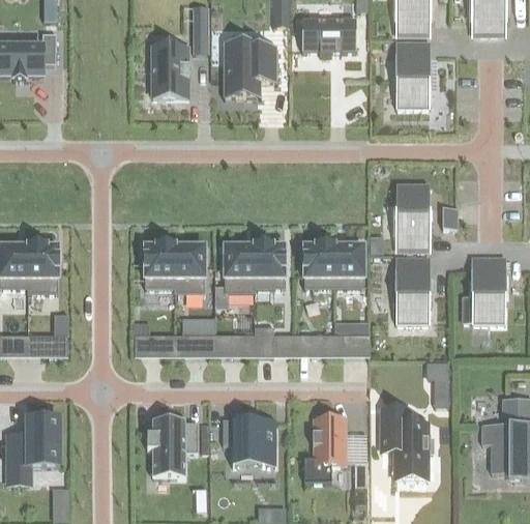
[(272,0),(273,27),(274,27),(274,25),(287,25),(287,27),(289,27),(288,0),(272,0)]
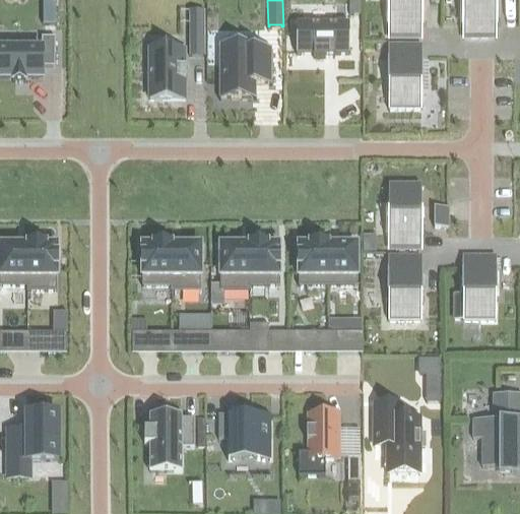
[(361,11),(361,0),(349,0),(349,11),(361,11)]
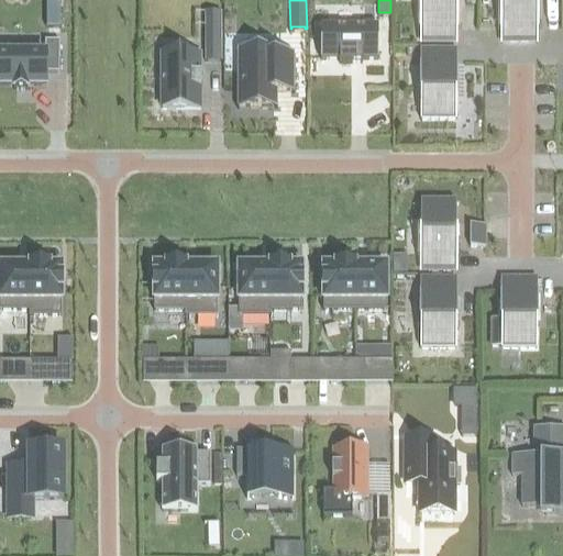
[(421,24),(421,36),(454,36),(454,24),(455,24),(456,24),(456,0),(419,0),(419,24),(420,24),(421,24)]
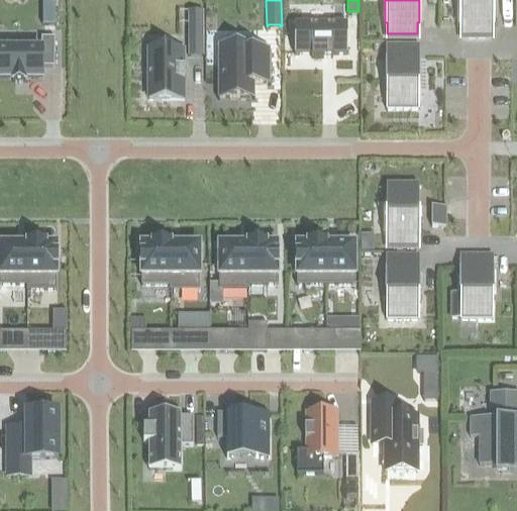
[(461,22),(461,33),(491,33),(491,22),(492,22),(494,22),(494,0),(458,0),(458,22),(460,22),(461,22)]
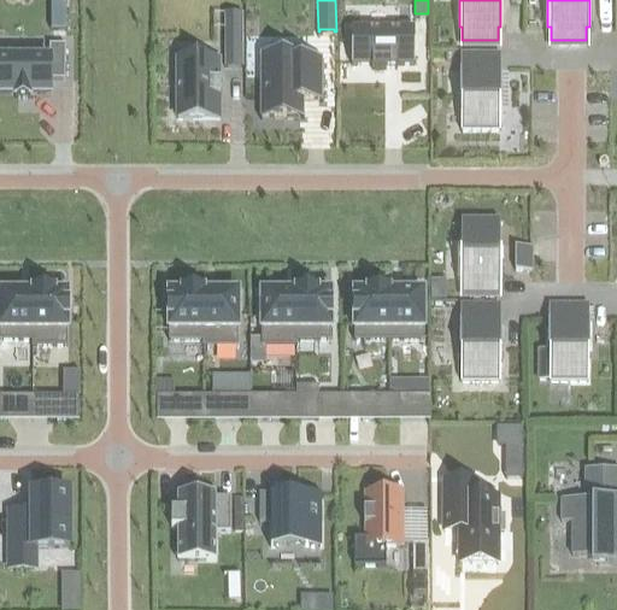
[(51,6),(51,25),(64,25),(65,6),(51,6)]
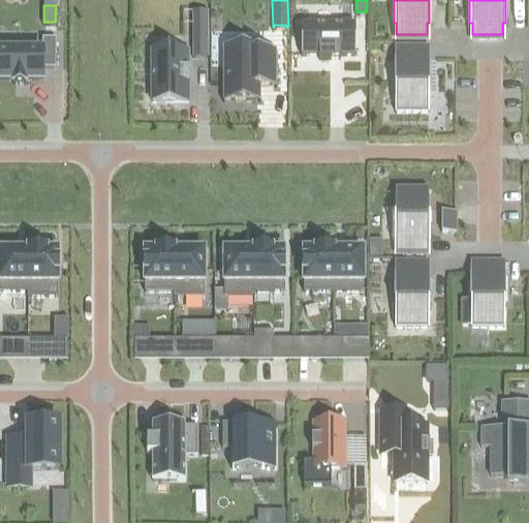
[(211,20),(196,20),(196,53),(211,53),(211,20)]
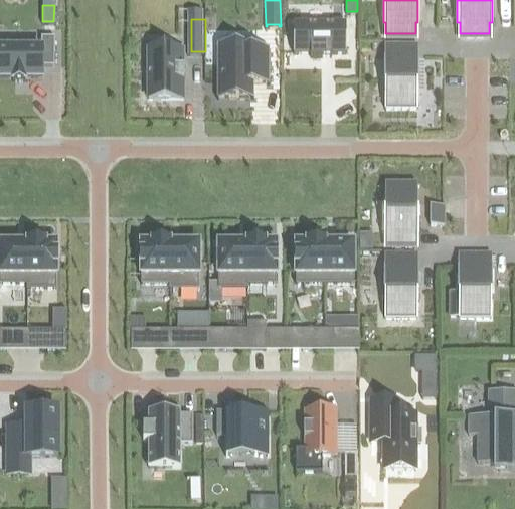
[(293,19),(293,50),(310,50),(310,53),(331,53),(331,50),(345,50),(345,19),(293,19)]
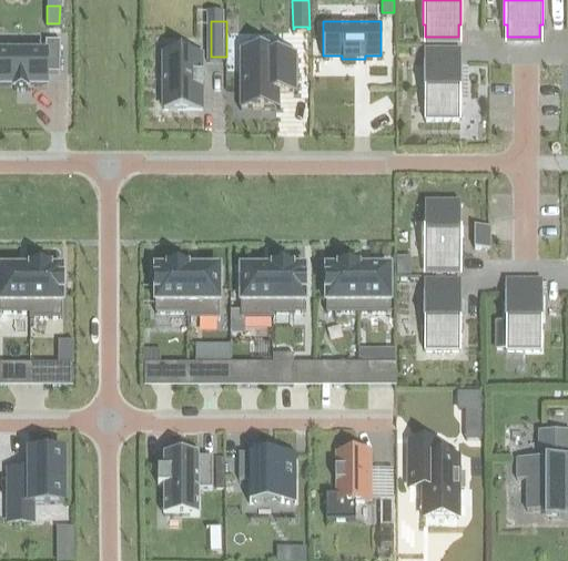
[(0,49),(0,82),(13,82),(13,85),(28,85),(28,82),(47,82),(47,69),(60,70),(60,37),(44,37),(44,49),(0,49)]
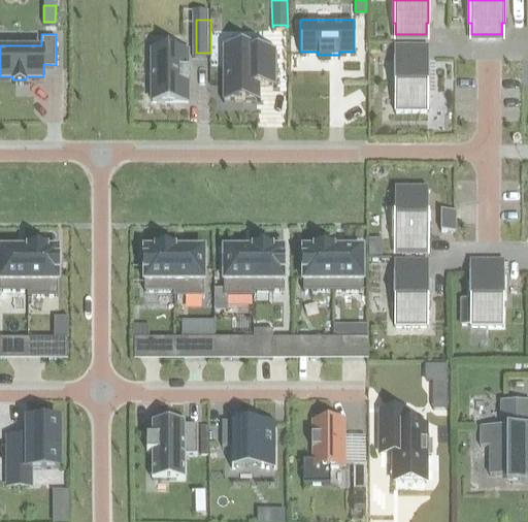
[(260,41),(258,41),(258,43),(227,43),(227,62),(222,62),(222,97),(224,97),(224,95),(256,95),(256,80),(273,80),(273,83),(275,83),(275,45),(273,45),(273,47),(260,47),(260,45),(260,41)]
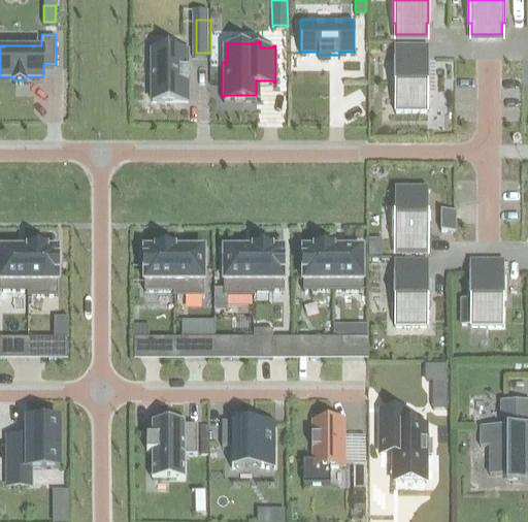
[(426,55),(426,43),(395,43),(395,55),(394,55),(393,55),(393,80),(394,80),(394,107),(427,107),(427,80),(428,80),(428,55),(427,55),(426,55)]
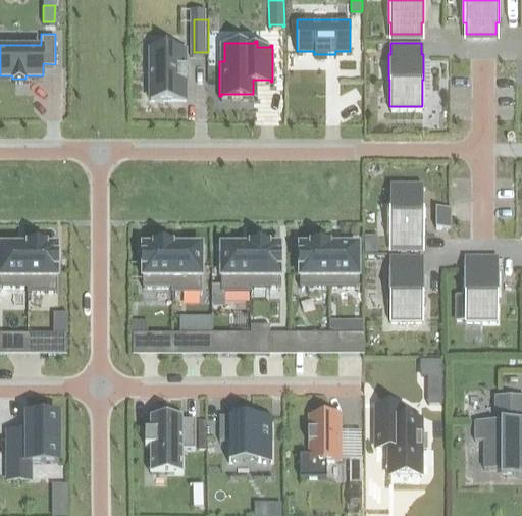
[(185,45),(150,46),(150,47),(150,95),(150,97),(185,97),(185,95),(185,76),(186,76),(186,63),(185,63),(185,47),(185,45)]
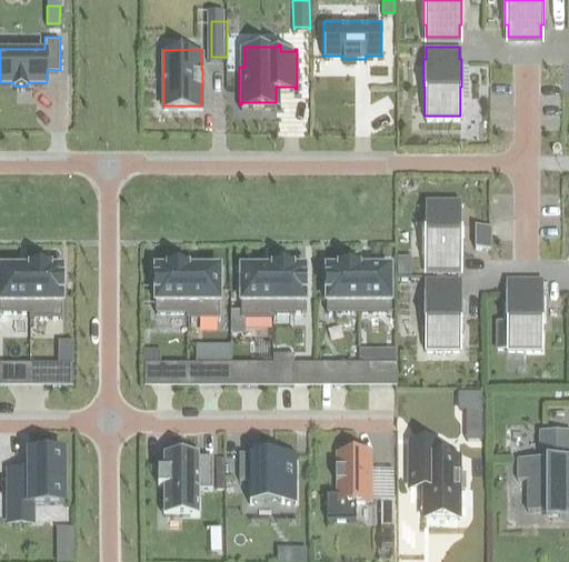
[(460,198),(423,198),(423,228),(422,228),(422,256),(425,256),(425,268),(458,268),(458,256),(461,256),(461,228),(460,228),(460,198)]
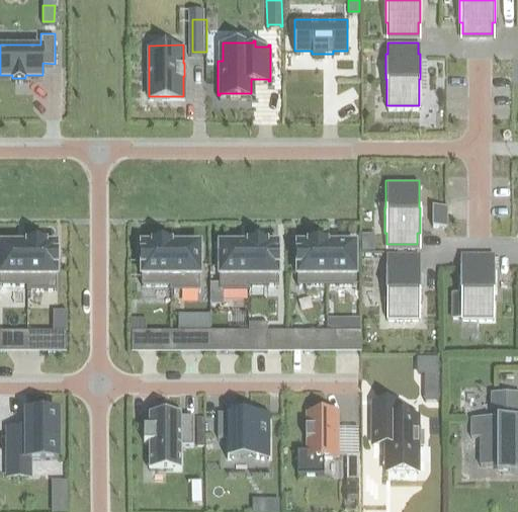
[(430,203),(430,224),(444,224),(444,203),(430,203)]
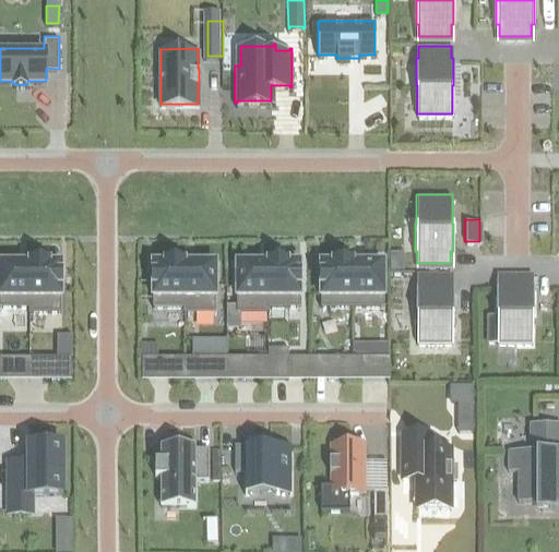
[(404,267),(404,250),(391,250),(391,267),(404,267)]
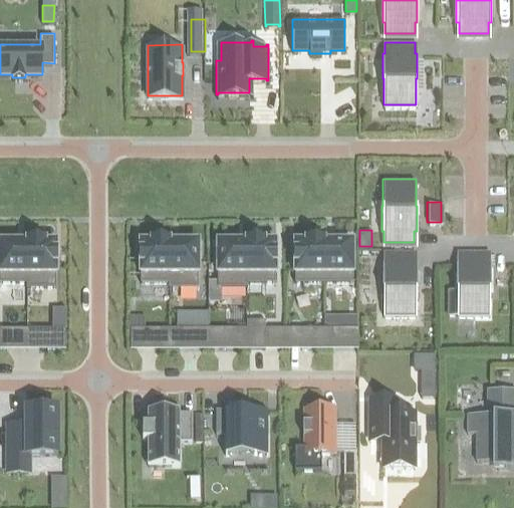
[(26,239),(0,238),(0,279),(26,280),(27,280),(27,238),(26,238),(26,239)]
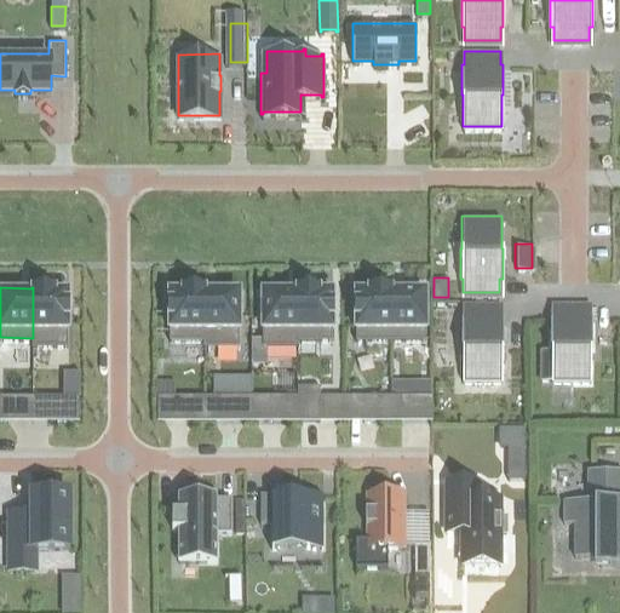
[(33,338),(32,338),(32,343),(68,343),(68,288),(55,288),(55,287),(33,287),(33,338)]
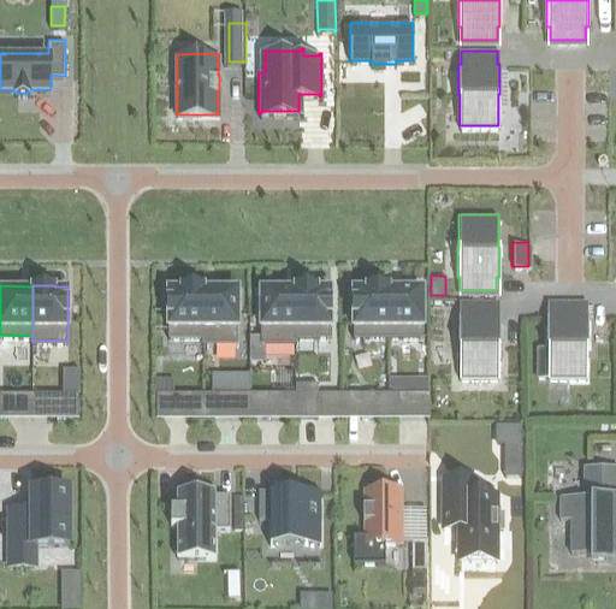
[(167,287),(167,335),(201,335),(202,336),(202,287),(203,287),(203,285),(181,285),(181,287),(167,287)]
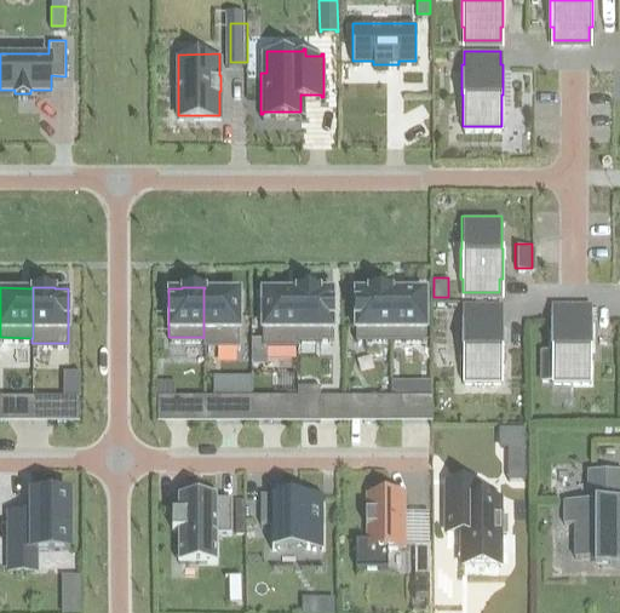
[(299,337),(299,287),(296,287),(296,288),(265,288),(265,343),(299,343),(299,337)]
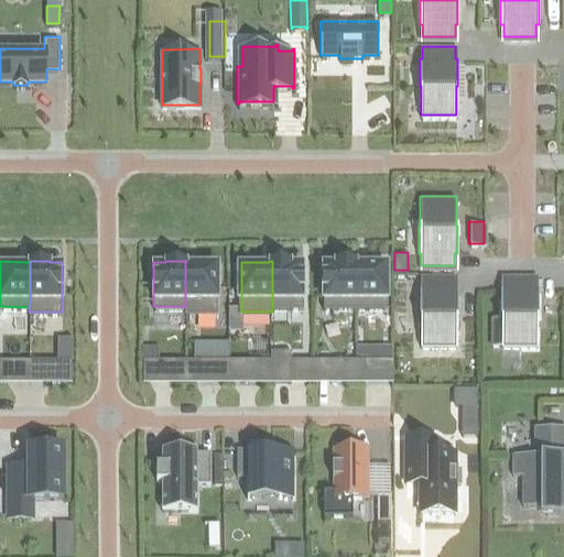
[(272,261),(272,306),(302,306),(302,262),(291,262),(291,261),(272,261)]
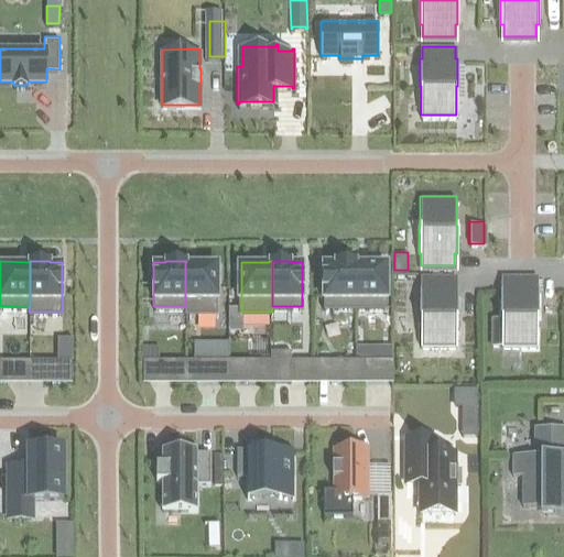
[(335,262),(323,262),(323,307),(355,307),(355,262),(356,262),(356,261),(335,261),(335,262)]
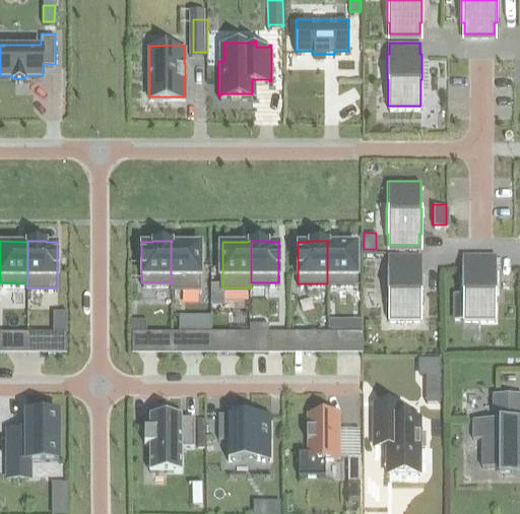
[(172,242),(171,242),(171,283),(170,282),(170,287),(200,287),(200,242),(172,242)]
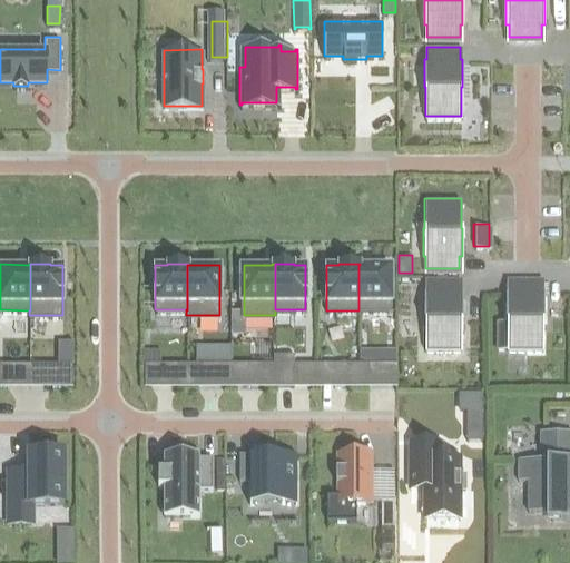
[(360,265),(359,265),(359,310),(391,310),(391,265),(360,265)]
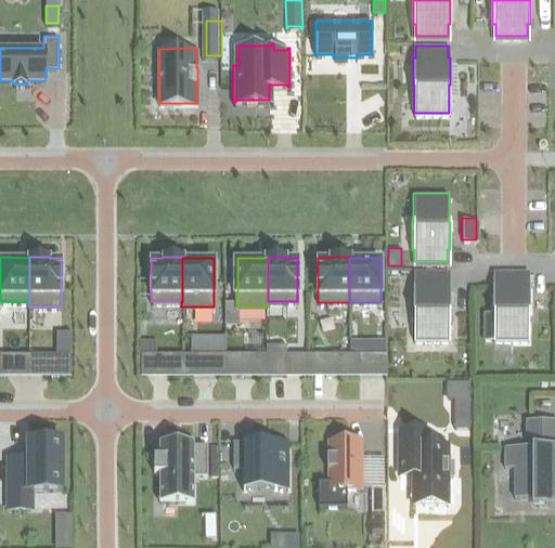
[(450,283),(448,283),(448,271),(415,271),(415,282),(413,283),(413,310),(414,310),(414,344),(449,344),(449,310),(450,310),(450,283)]
